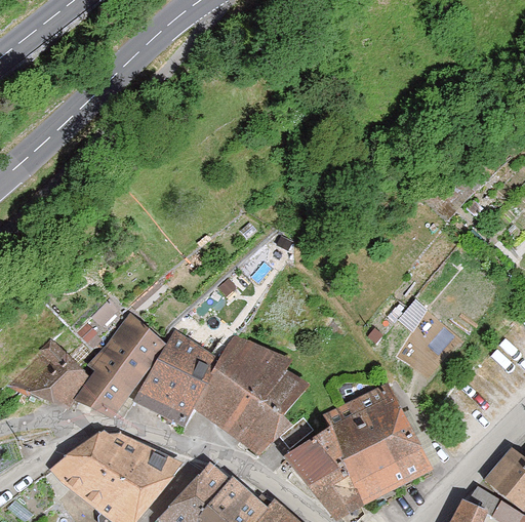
[(90,376),(74,398),(112,415),(155,359),(164,342),(131,311),(90,365),(95,370),(90,376)]
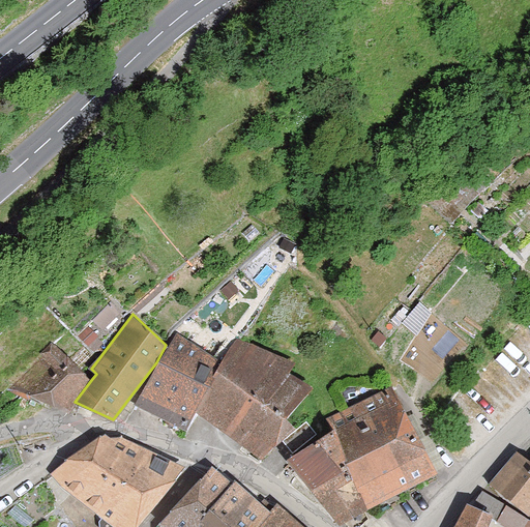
[(166,345),(156,362),(136,403),(186,429),(196,411),(223,358),(172,332),(166,345)]
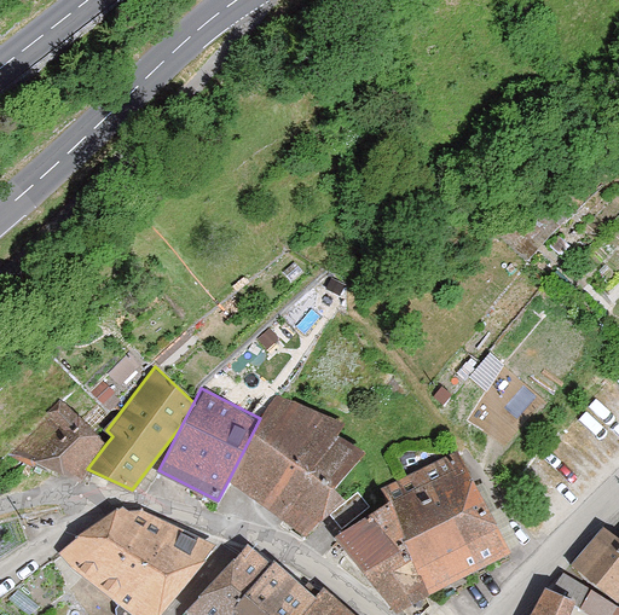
[(260,418),(229,480),(307,535),(346,502),(331,489),(365,450),(339,435),(343,423),(275,392),(260,418)]
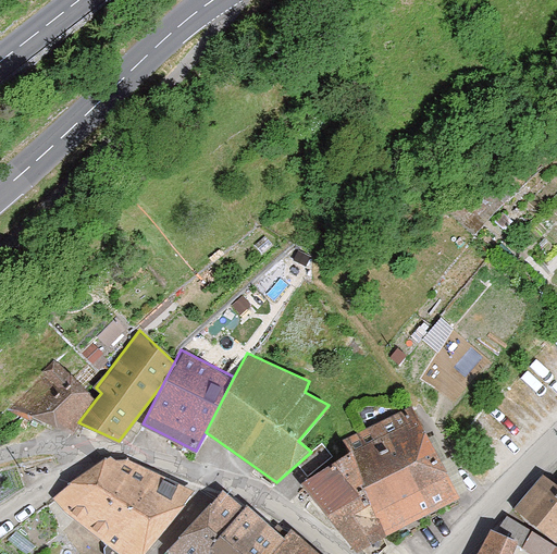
[(96,399),(54,357),(42,368),(47,371),(15,403),(58,428),(71,430),(78,422),(96,399)]
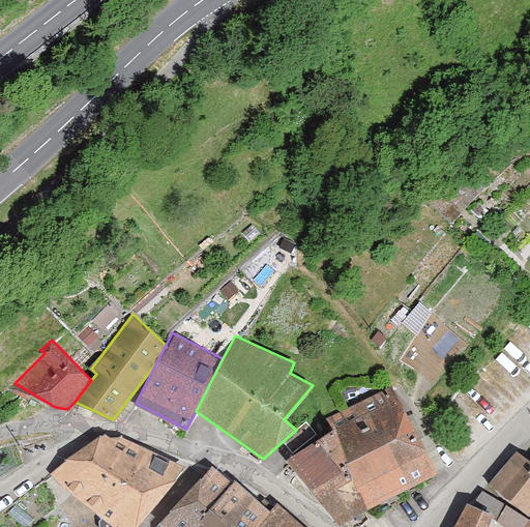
[(328,416),(334,430),(374,504),(436,472),(390,384),(328,416)]
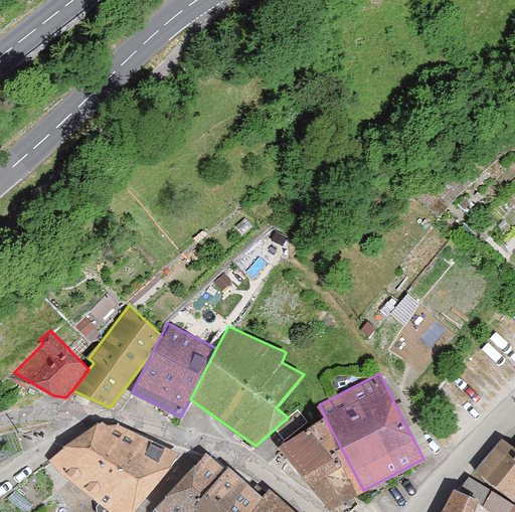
[(363,490),(325,417),(280,446),(331,509),(363,490)]
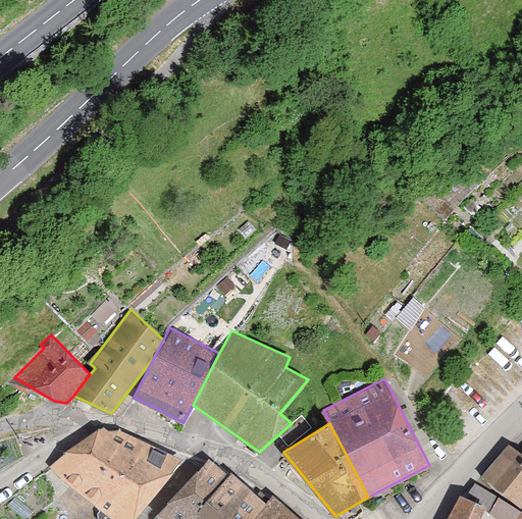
[(51,468),(115,518),(129,518),(133,515),(136,518),(180,458),(138,437),(106,436),(81,444),(51,468)]
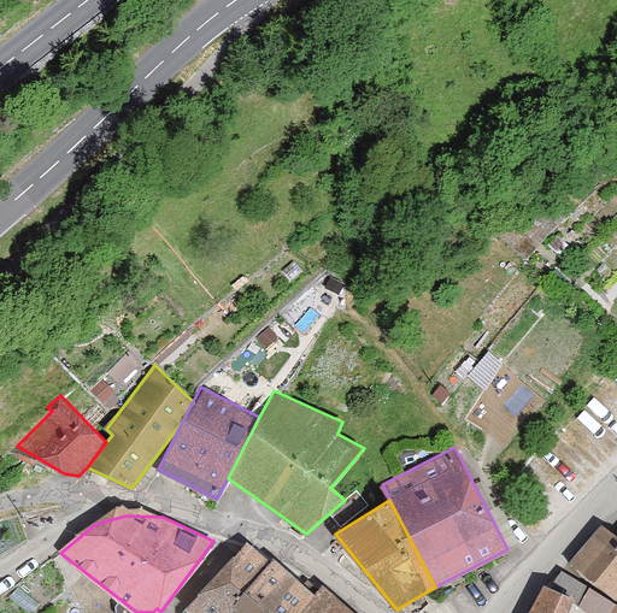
[(571,563),(616,599),(616,596),(616,536),(603,525),(571,563)]
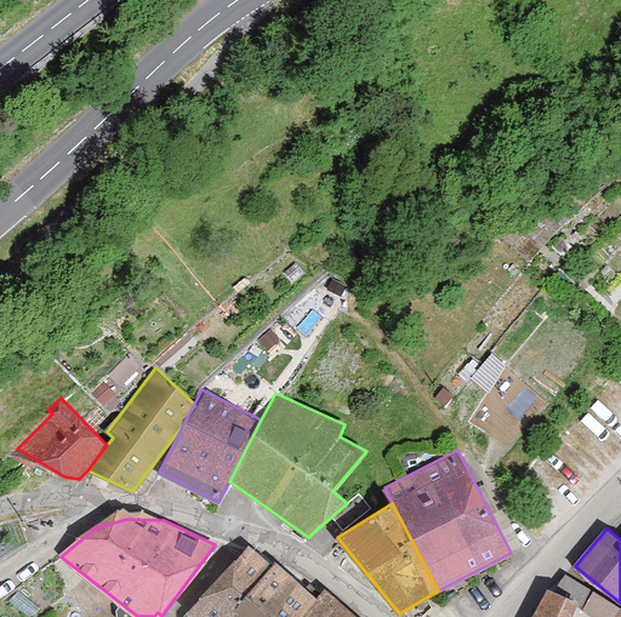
[(301,616),(317,599),(274,563),(271,567),(248,547),(192,611),(198,616),(301,616)]
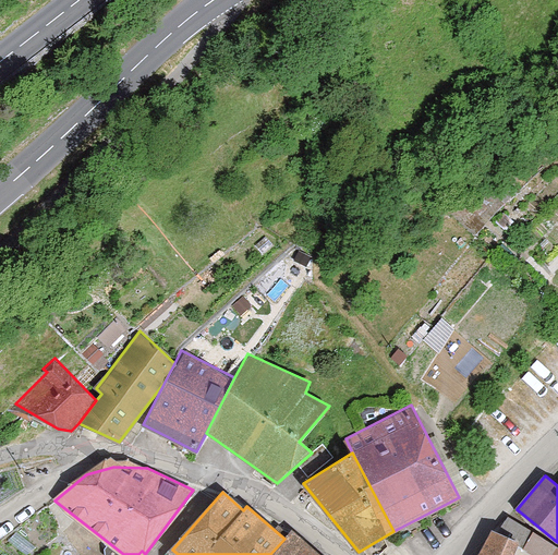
[(498,537),(489,532),(477,554),(549,554),(554,545),(508,516),(498,537)]
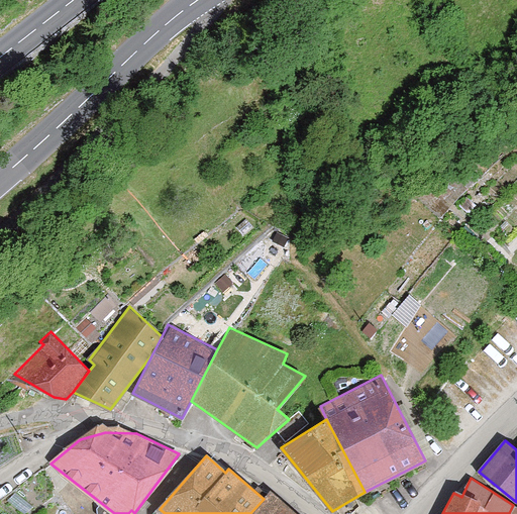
[(294,513),(270,493),(264,499),(250,513),(294,513)]
